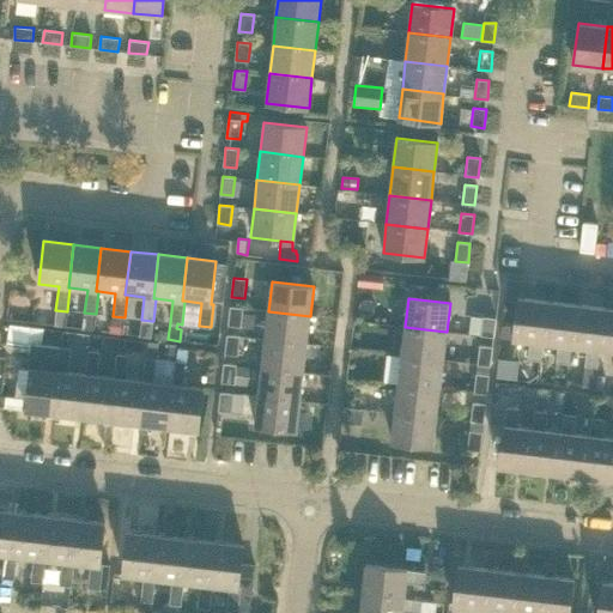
[(529,343),(527,360),(540,362),(541,344),(542,344),(547,302),(519,298),(513,340),(529,343)]
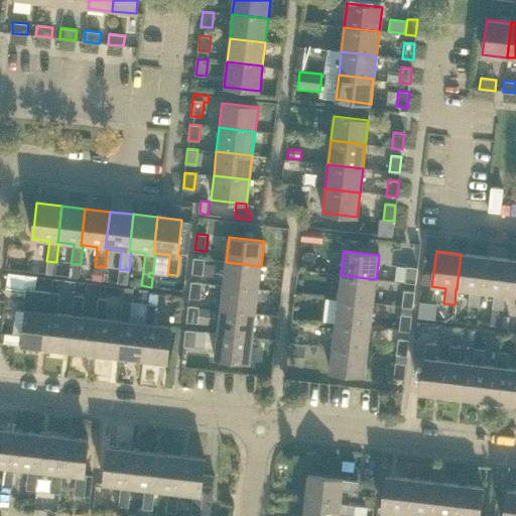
[(485,257),(461,254),(457,289),(470,291),(468,305),(478,307),(480,292),(485,257)]
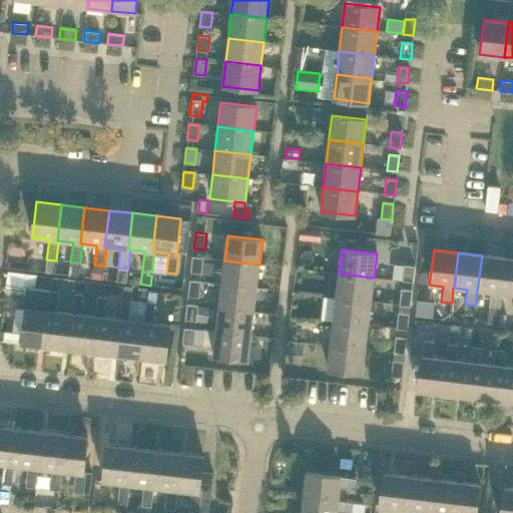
[(215,264),(203,262),(203,258),(192,255),(190,272),(201,274),(213,276),(215,264)]
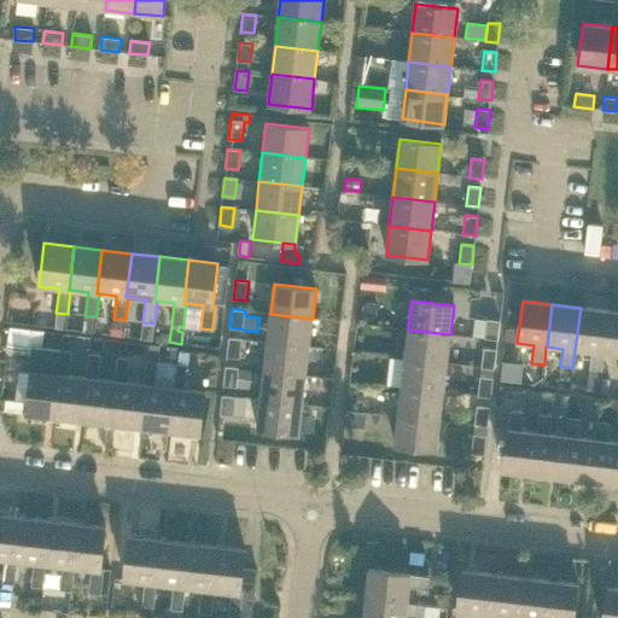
[(589,369),(601,371),(604,354),(608,310),(581,308),(575,350),(590,351),(589,369)]
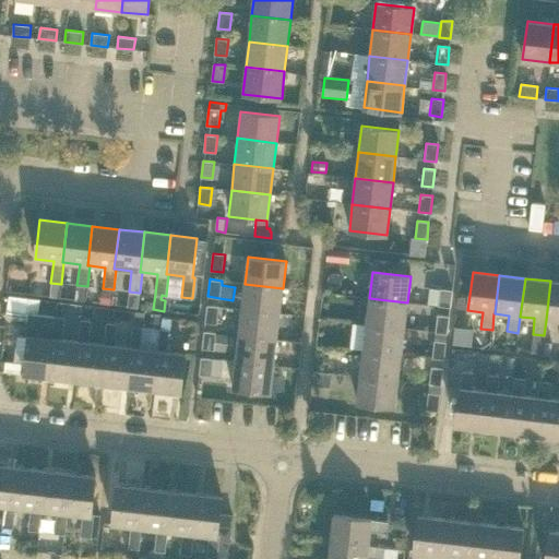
[(558,321),(558,282),(550,281),(546,320),(558,321)]
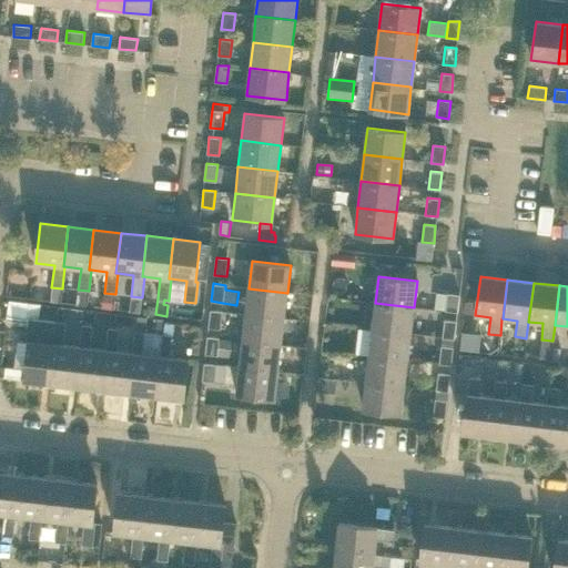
[(51,287),(50,302),(60,303),(62,288),(51,287)]
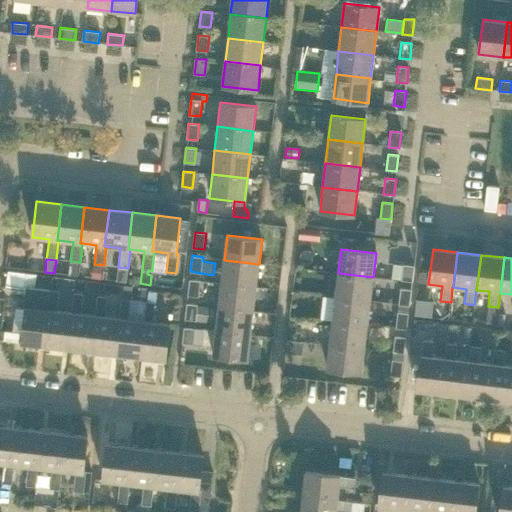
[(221,284),(256,288),(259,264),(224,260),(221,284)]
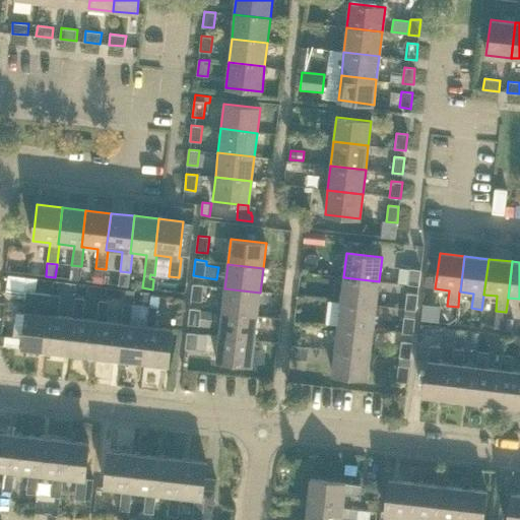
[(71,267),(69,279),(78,280),(79,268),(71,267)]
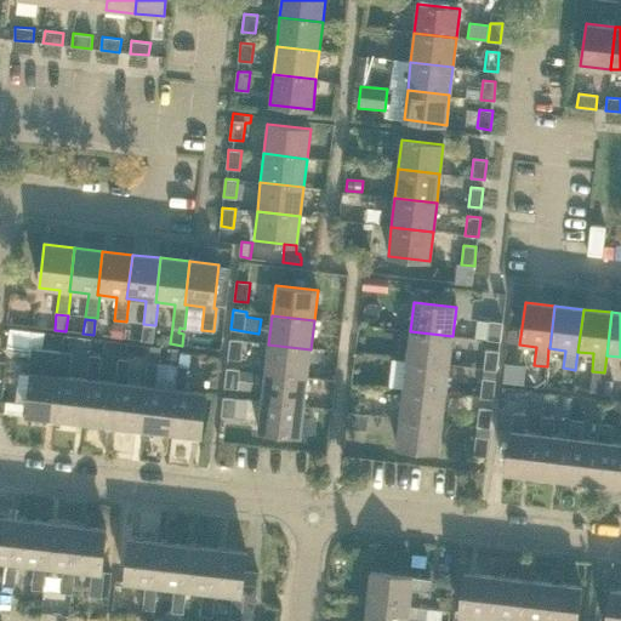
[(486,340),(500,341),(502,323),(489,322),(486,340)]
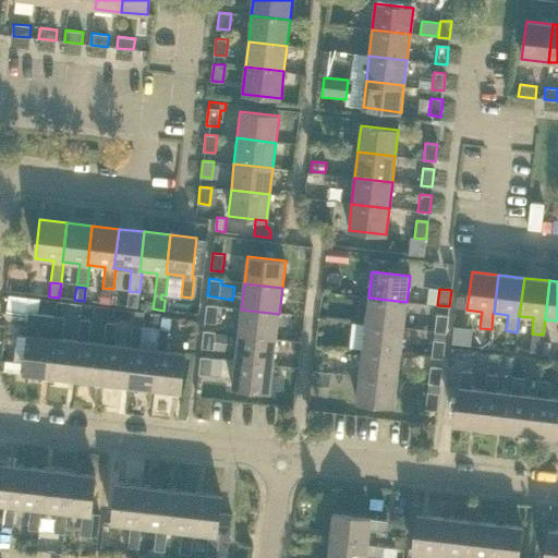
[(100,291),(99,303),(110,304),(111,292),(100,291)]
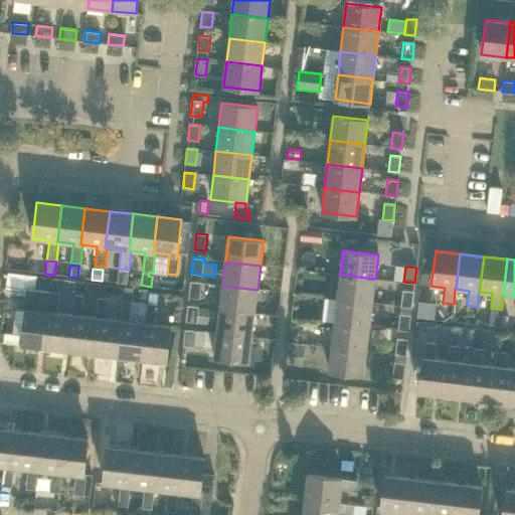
[(119,269),(117,283),(127,284),(129,270),(128,270),(119,269)]
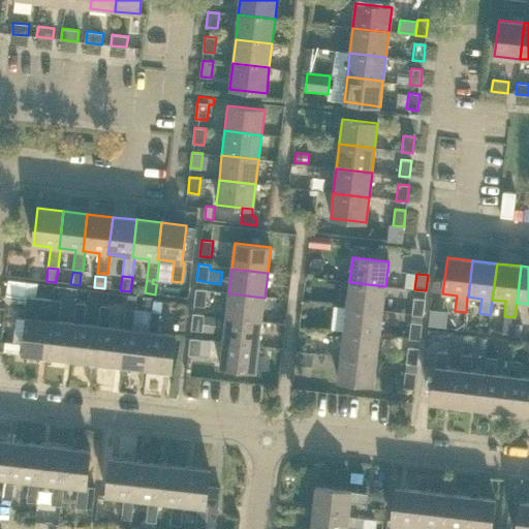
[(29,283),(7,280),(5,302),(26,305),(27,298),(29,283)]
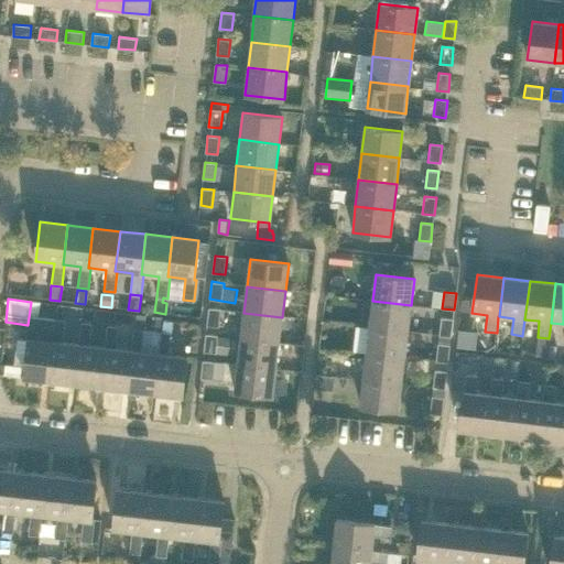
[(369,327),(408,332),(411,305),(372,301),(369,327)]
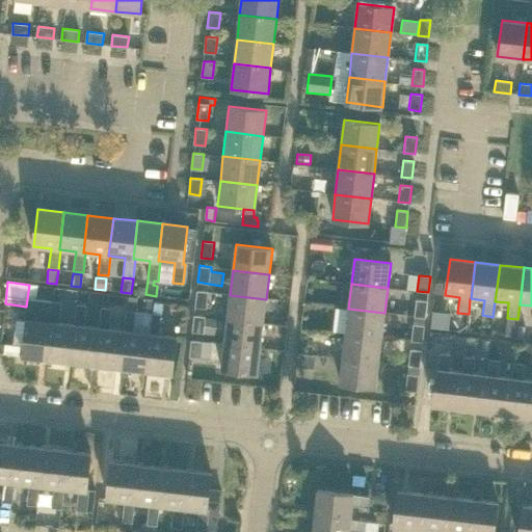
[(195,307),(206,309),(208,292),(197,290),(195,307)]
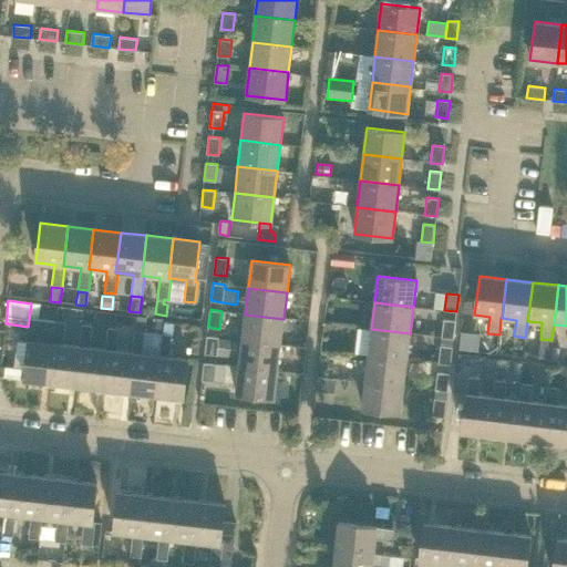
[(104,389),(130,392),(135,353),(132,353),(116,351),(121,315),(110,313),(105,350),(109,350),(104,389)]
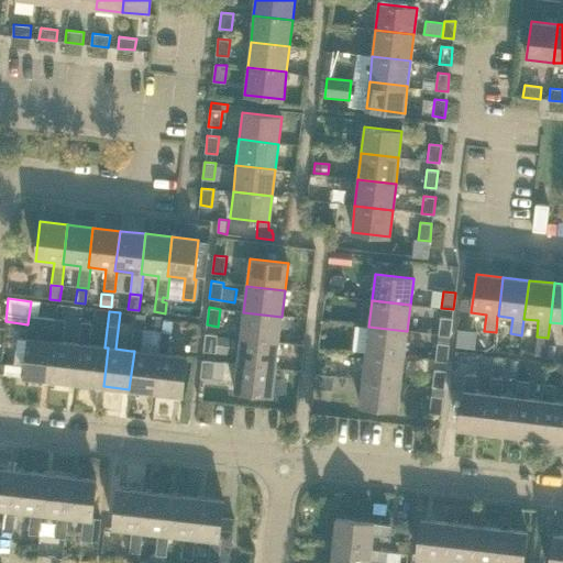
[(240,338),(278,342),(282,317),(243,312),(240,338)]
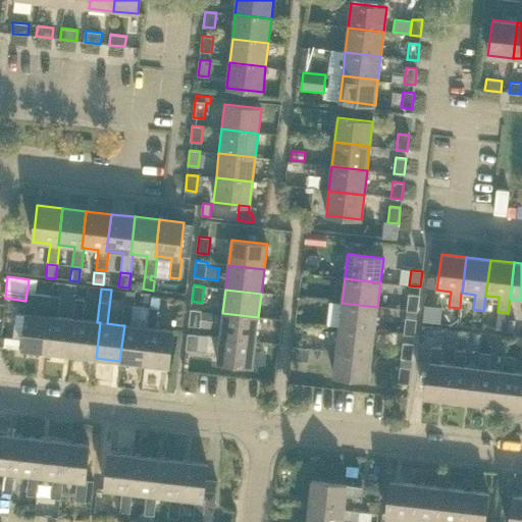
[(22,350),(47,353),(51,316),(49,316),(34,314),(37,295),(27,294),(24,313),(27,314),(22,350)]
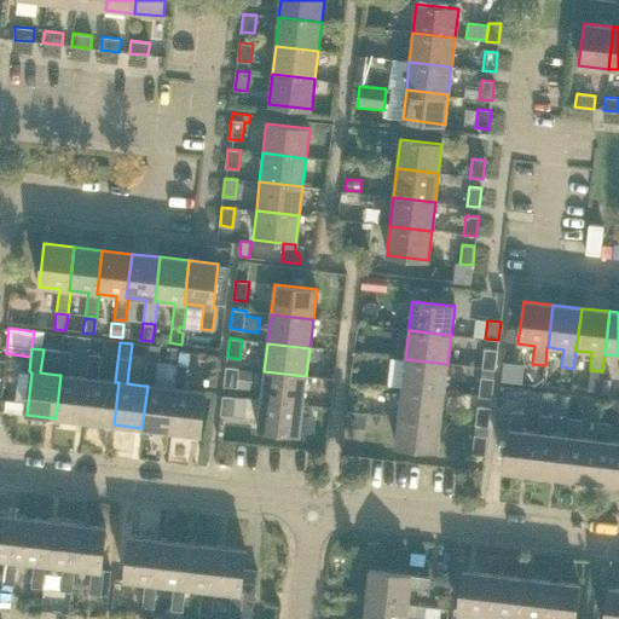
[(484,350),(481,368),(495,369),(497,351),(484,350)]
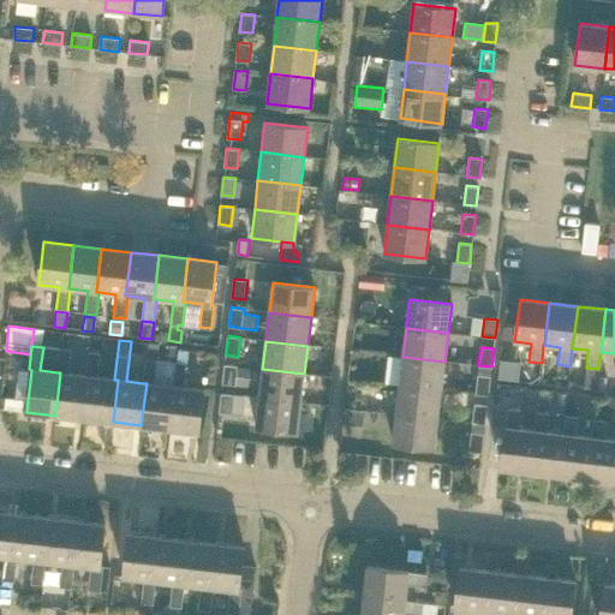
[(55,416),(84,419),(89,376),(85,375),(69,374),(71,351),(60,350),(58,372),(60,372),(55,416)]
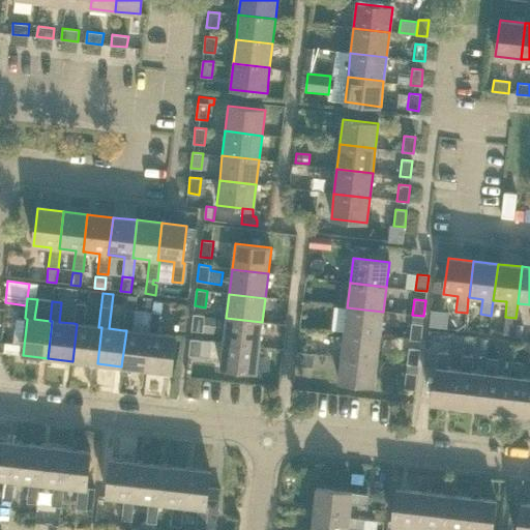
[(146,370),(172,373),(176,336),(158,334),(160,314),(162,302),(153,301),(151,313),(150,313),(148,332),(150,332),(146,370)]
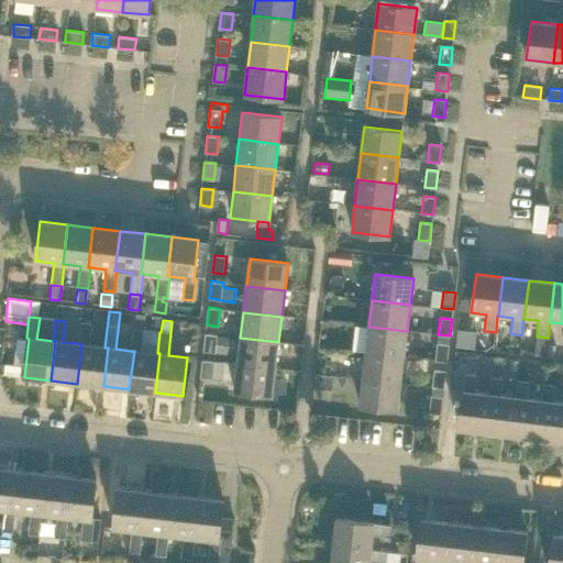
[(80,322),(78,343),(81,344),(77,384),(103,386),(108,348),(105,348),(89,345),(91,323),(80,322)]
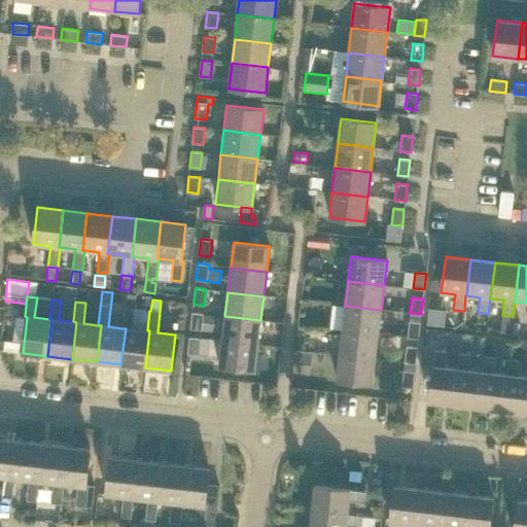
[(342,330),(378,335),(381,310),(345,306),(342,330)]
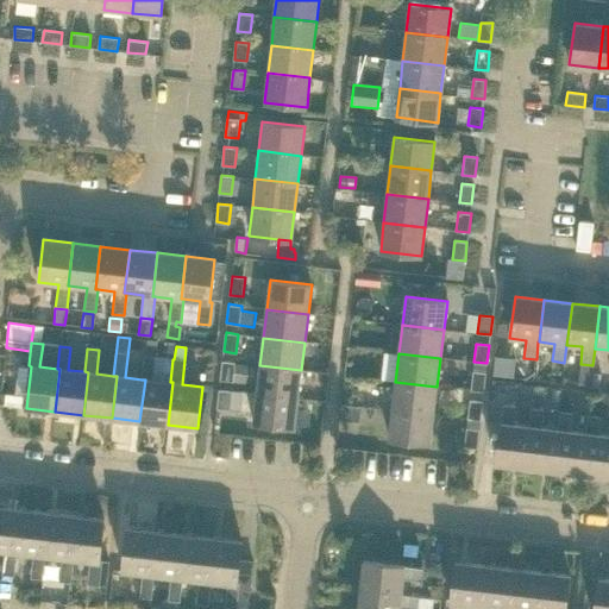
[(139,421),(168,425),(173,382),(170,382),(154,380),(156,357),(145,356),(142,380),(145,380),(139,421)]
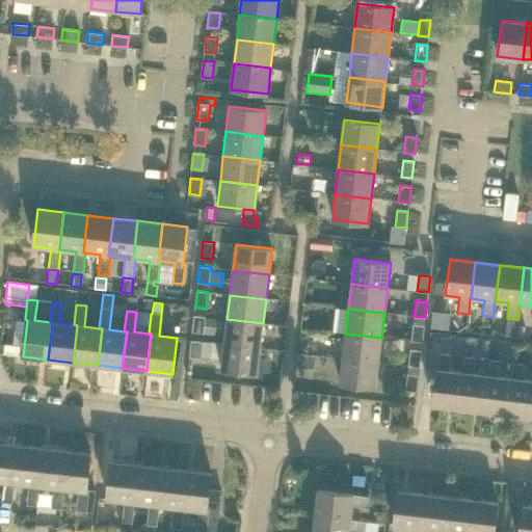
[(192,331),(204,333),(205,317),(194,315),(192,331)]
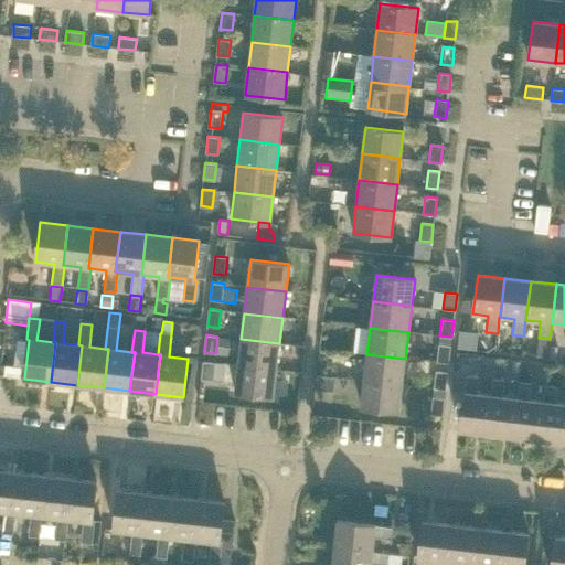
[(238,365),(276,370),(279,343),(241,339),(238,365)]
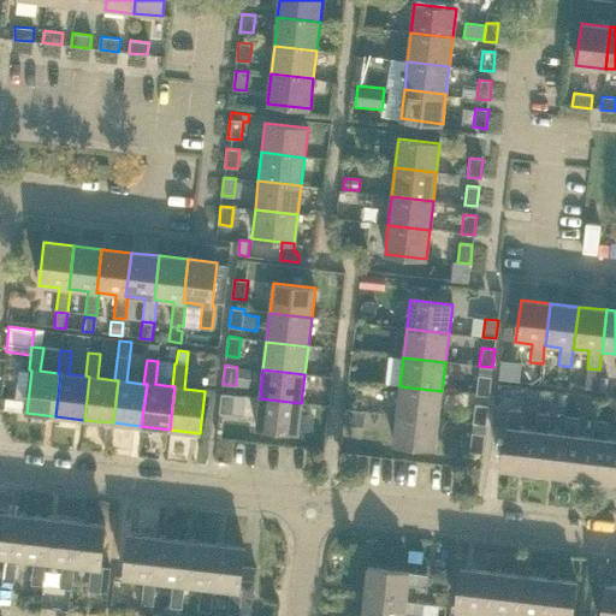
[(477,395),(489,396),(491,378),(478,375),(477,395)]
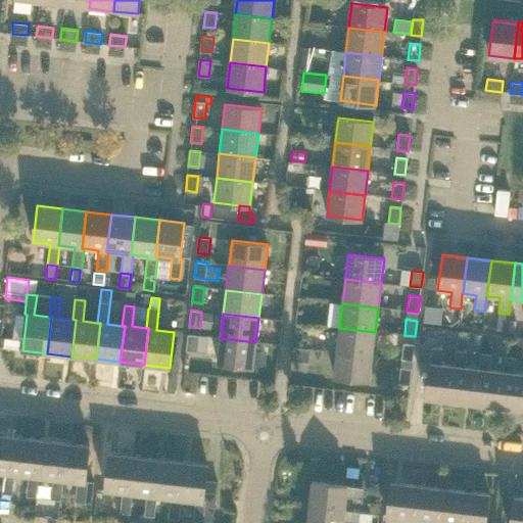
[(515,333),(517,321),(509,320),(508,332),(515,333)]
